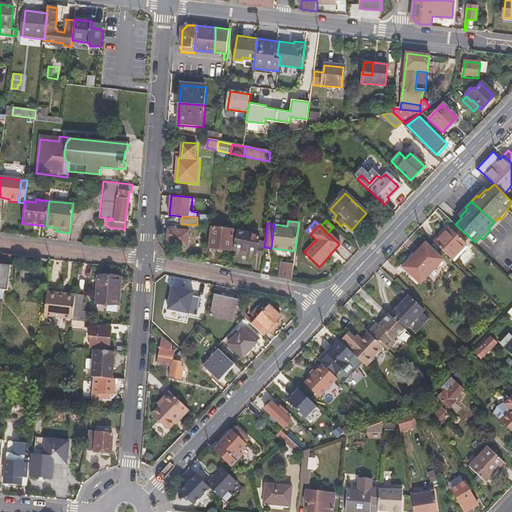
[(213,227),(210,247),(230,249),(233,230),(213,227)]
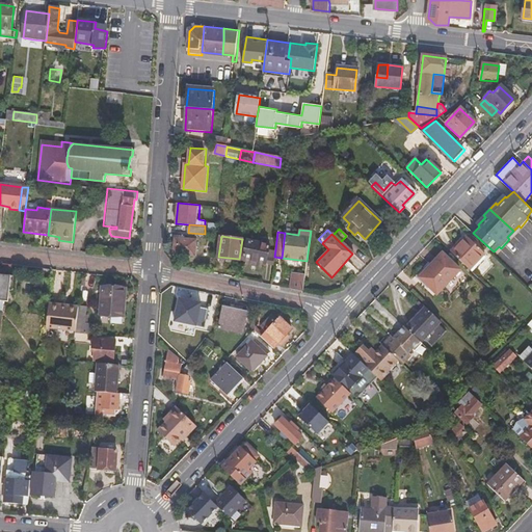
[(467,236),(451,251),(470,269),(473,271),(487,256),(485,254),(467,236)]
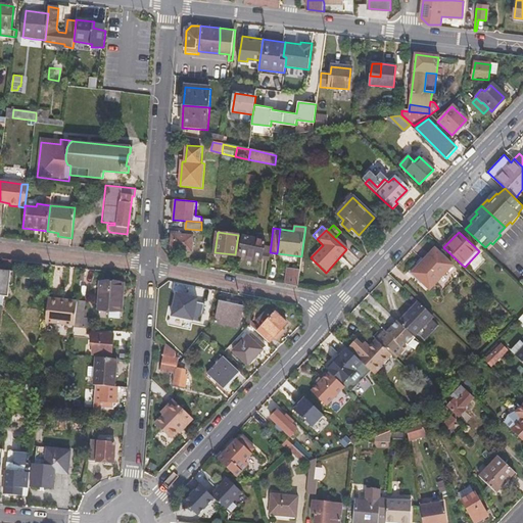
[(172,234),(171,247),(191,249),(192,235),(172,234)]
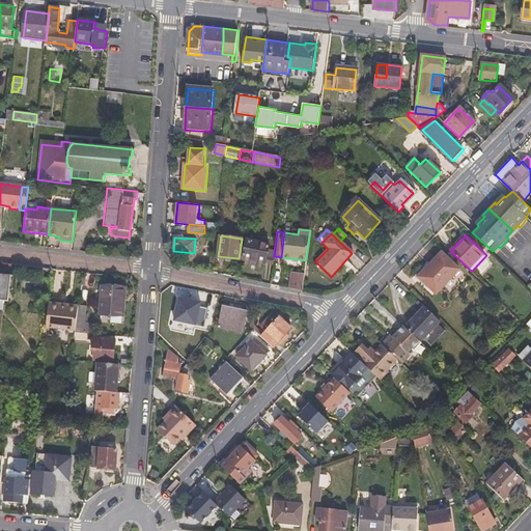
[(246,240),(243,258),(247,259),(246,262),(261,264),(262,262),(264,262),(264,261),(268,248),(268,243),(266,243),(266,240),(260,239),(260,242),(246,240)]
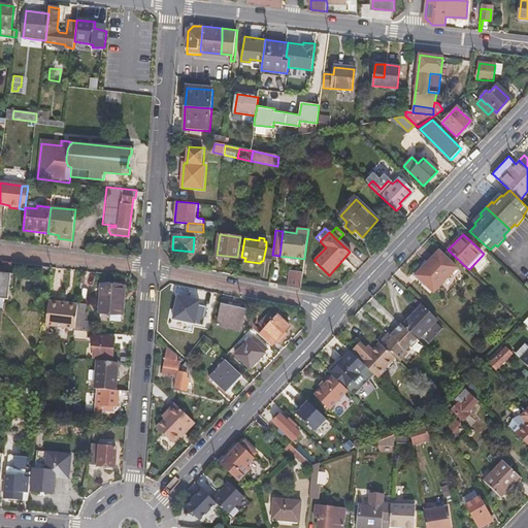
[(266,246),(263,260),(271,261),(272,255),(273,248),(266,246)]
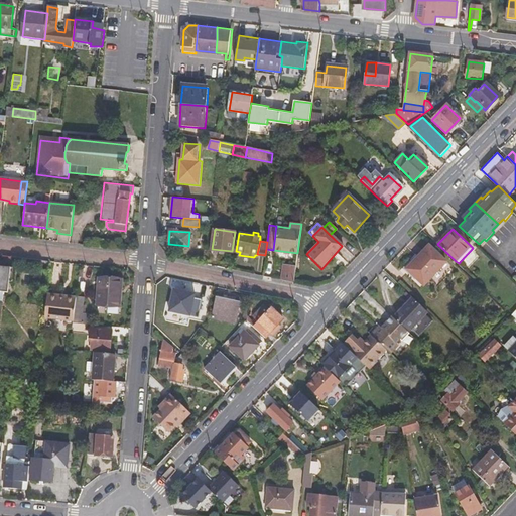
[(427,245),(404,269),(422,286),(445,262),(427,245)]
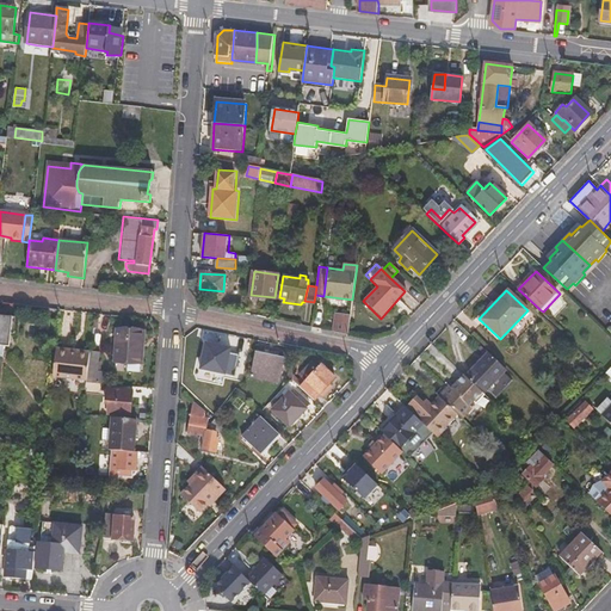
[(0,313),(0,357),(4,358),(5,346),(10,346),(11,334),(14,334),(17,315),(0,313)]
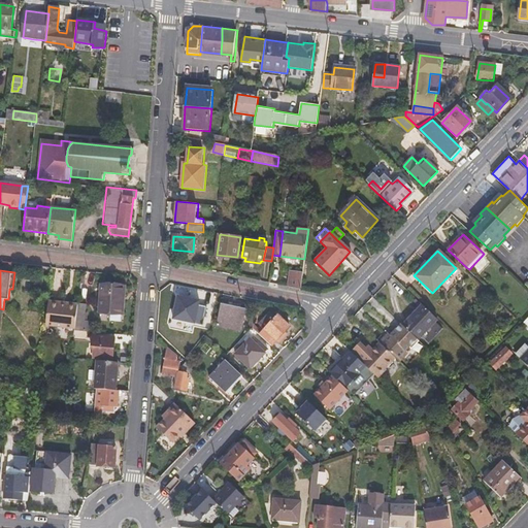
[(290,270),(288,286),(301,288),(303,272),(290,270)]
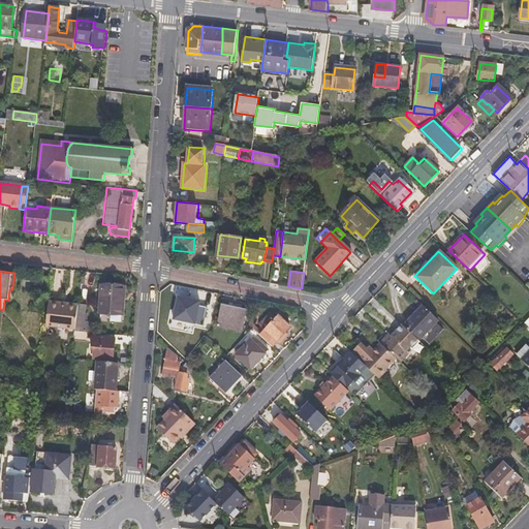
[(36,276),(34,291),(48,292),(49,277),(36,276)]
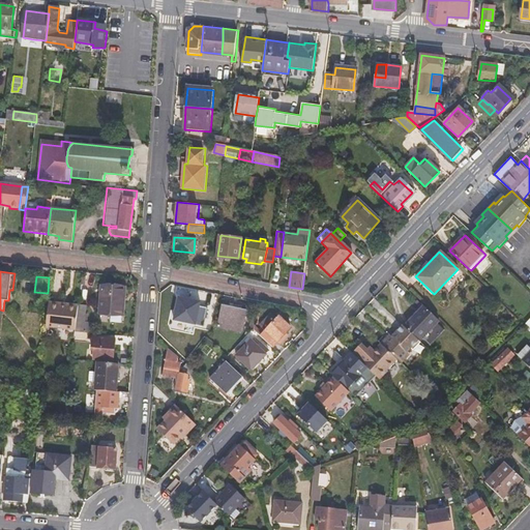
[(52,277),(50,290),(58,291),(60,278),(52,277)]
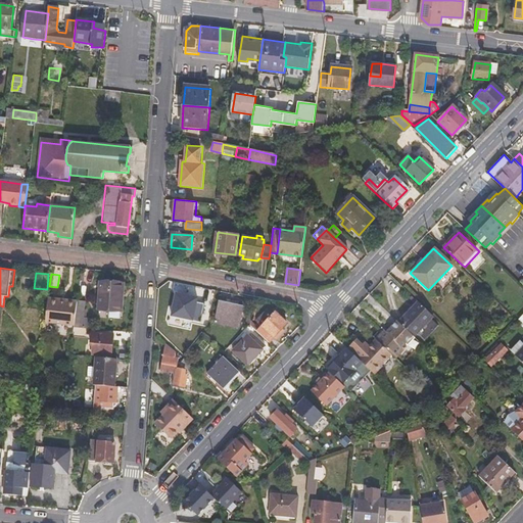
[(99,281),(97,310),(120,312),(122,283),(99,281)]
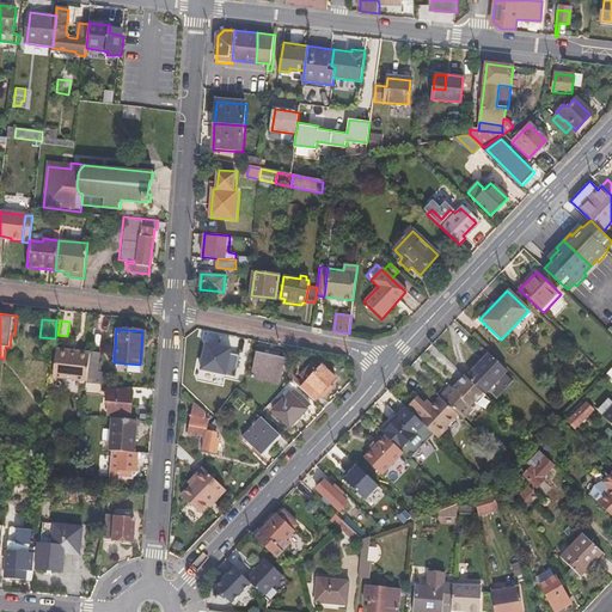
[(207,342),(201,369),(237,377),(240,355),(232,353),(233,348),(207,342)]
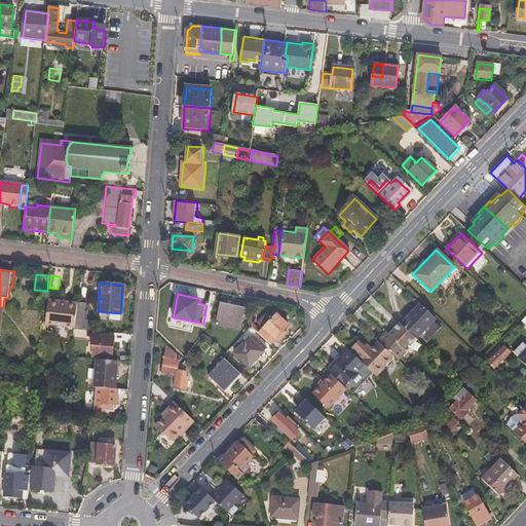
[(222,302),(218,323),(240,328),(246,307),(222,302)]
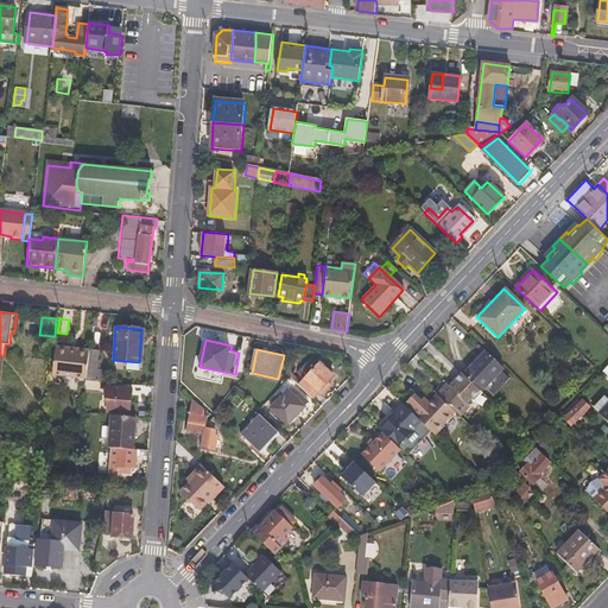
[(485,349),(461,373),(477,390),(483,396),(507,371),(485,349)]
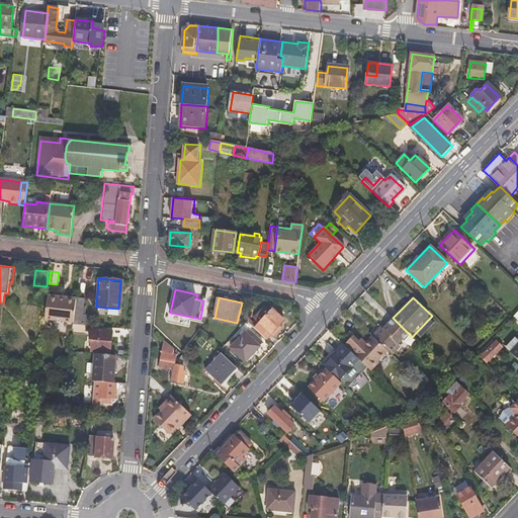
[(77,298),(74,325),(82,325),(85,299),(77,298)]
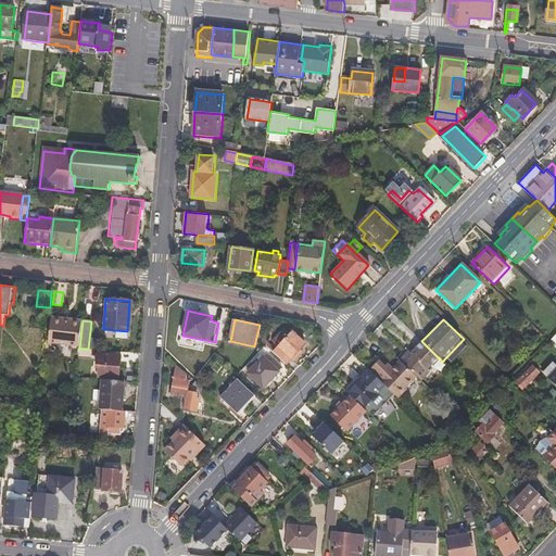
[(283,330),(272,342),(274,345),(277,348),(288,335),(283,330)]
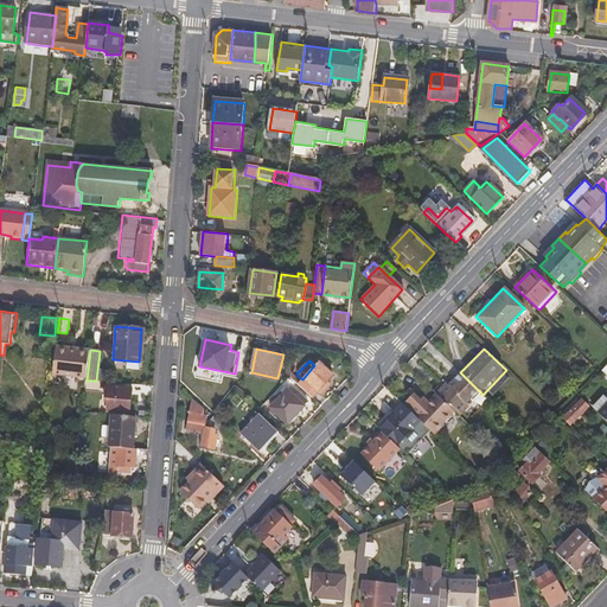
[(295,381),(312,397),(332,376),(318,363),(314,365),(302,379),(299,377),(295,381)]
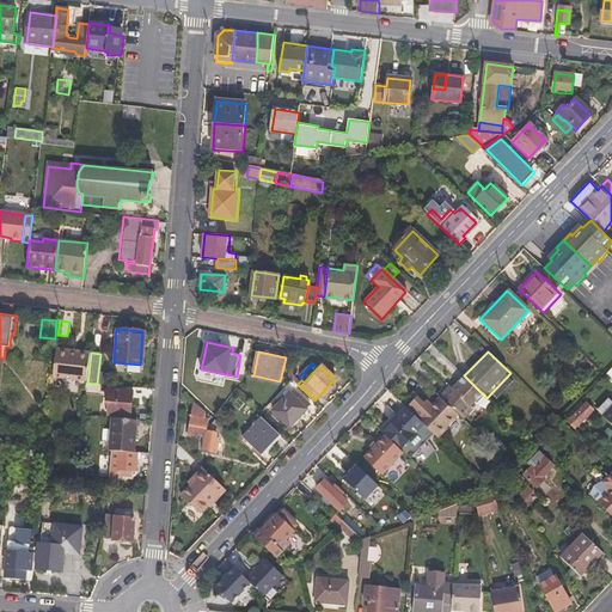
[(440,399),(457,415),(460,418),(470,408),(467,405),(481,392),(464,375),(440,399)]
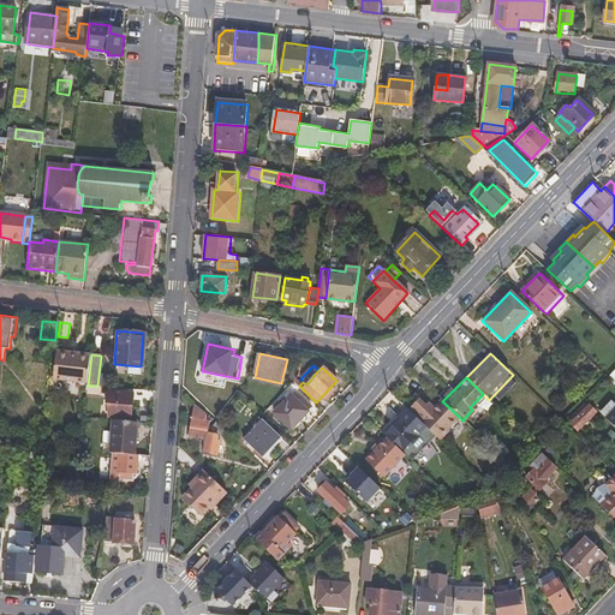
[(111,406),(111,408),(106,408),(106,416),(130,418),(132,393),(107,390),(106,405),(111,406)]
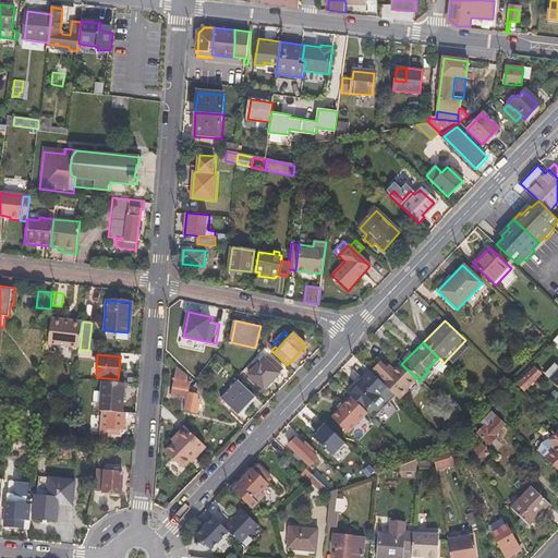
[(249,374),(264,389),(283,370),(274,360),(271,361),(267,356),(249,374)]
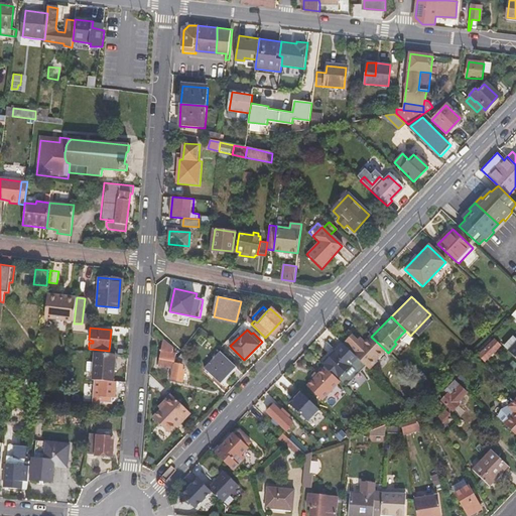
[(344,345),(365,365),(368,368),(385,350),(371,337),(363,346),(357,340),(356,341),(351,337),(344,345)]
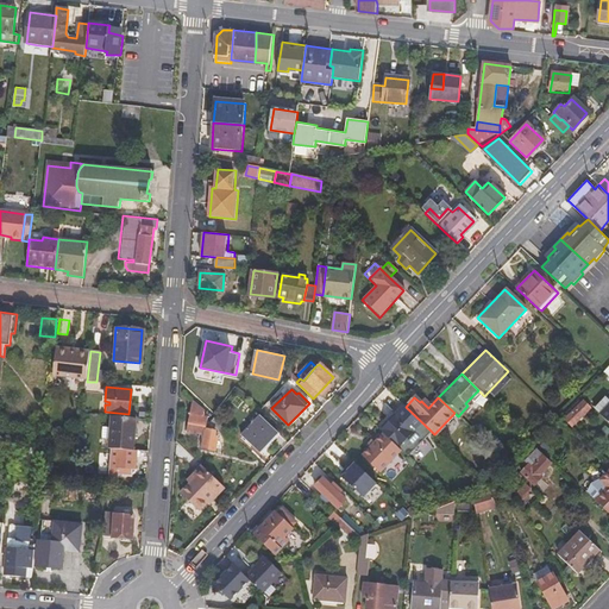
[(193,400),(187,429),(203,433),(201,446),(213,449),(215,437),(213,435),(213,429),(205,427),(207,414),(203,413),(205,409),(193,400)]
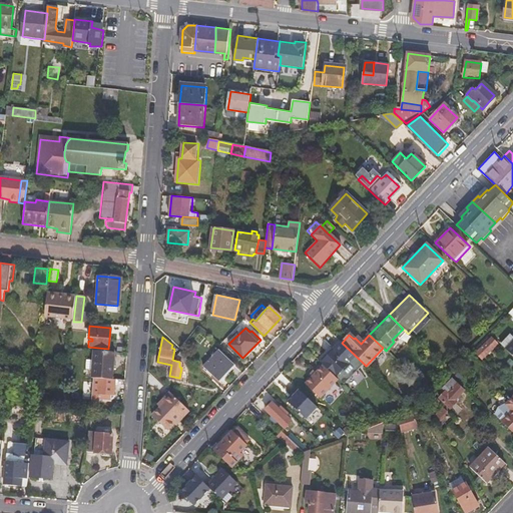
[(490,337),(473,353),(479,359),(496,342),(490,337)]
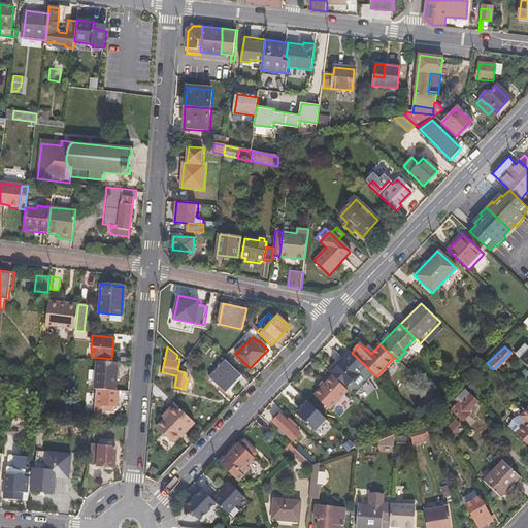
[(352,353),(331,374),(332,375),(349,391),(353,395),(373,373),(352,353)]
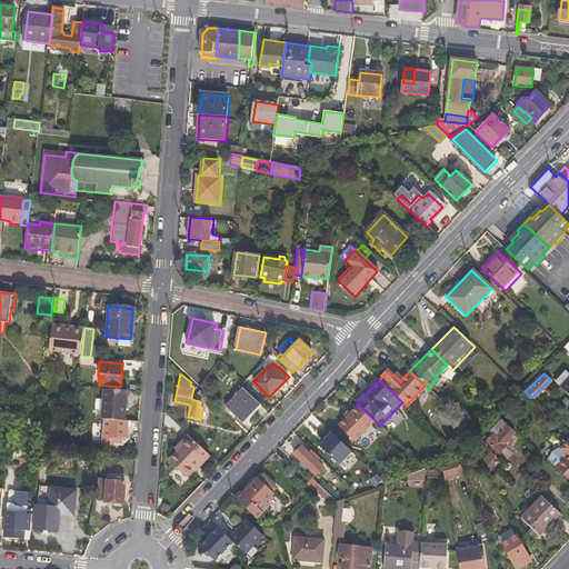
[(105,389),(101,418),(103,419),(110,419),(123,420),(127,390),(105,389)]
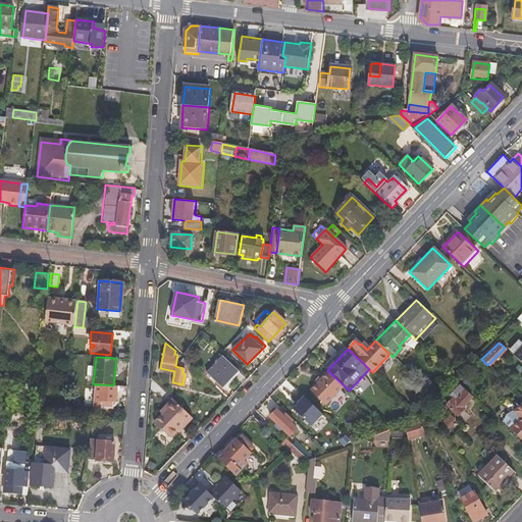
[(208,372),(222,386),(239,371),(223,357),(208,372)]
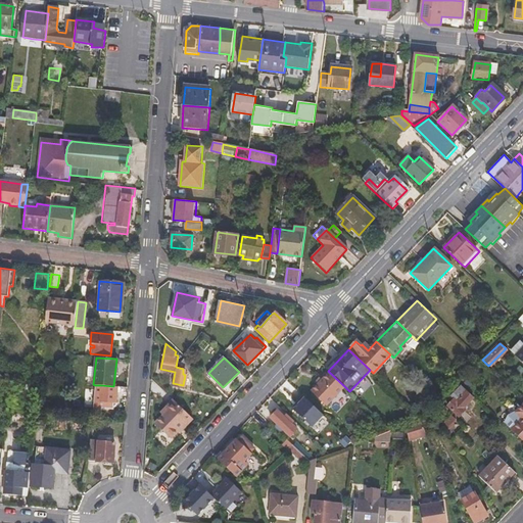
[(477,365),(462,381),(467,386),(482,370),(477,365)]
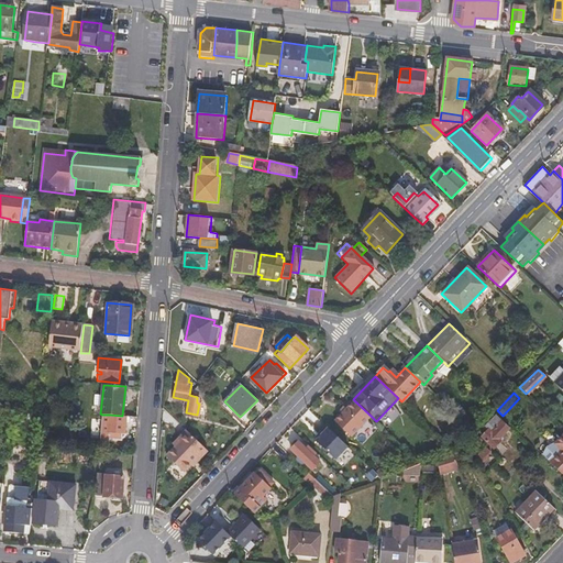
[(341,415),(334,421),(352,437),(372,417),(354,400),(346,409),(344,407),(339,412),(341,415)]
